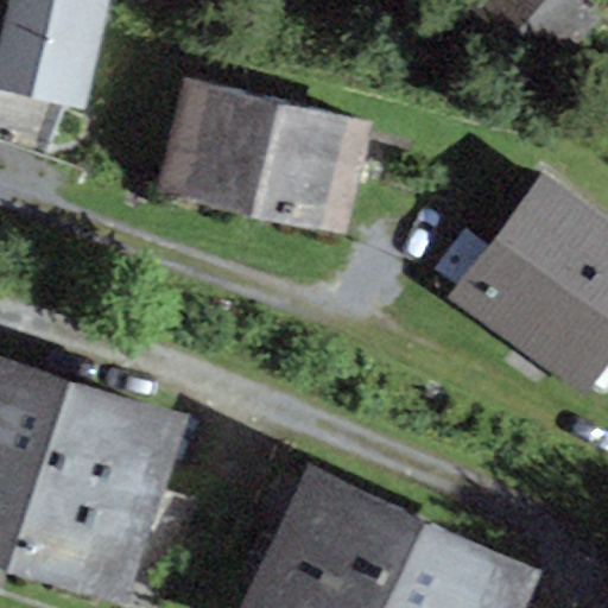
[(106,0),(1,0),(0,8),(0,86),(82,105),(106,0)]
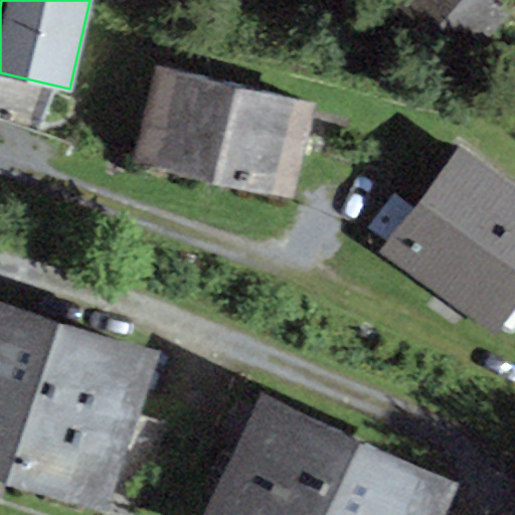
[(511,14),(494,0),(399,0),(383,19),(456,79),(511,14)]
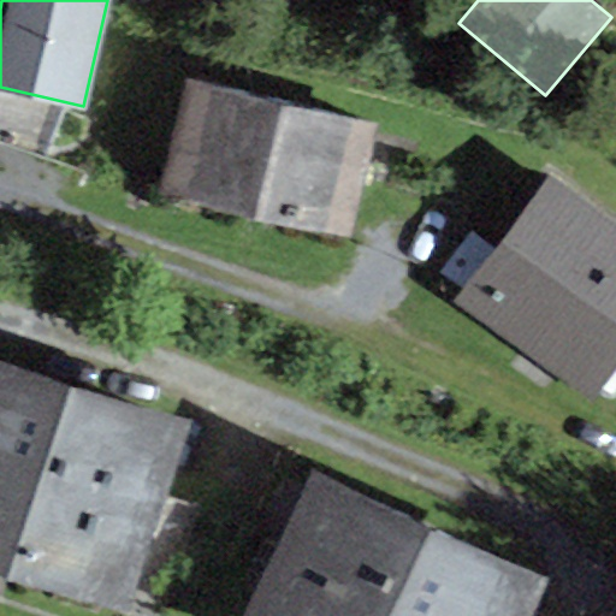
[(379,124),(185,77),(155,196),(350,244),(379,124)]
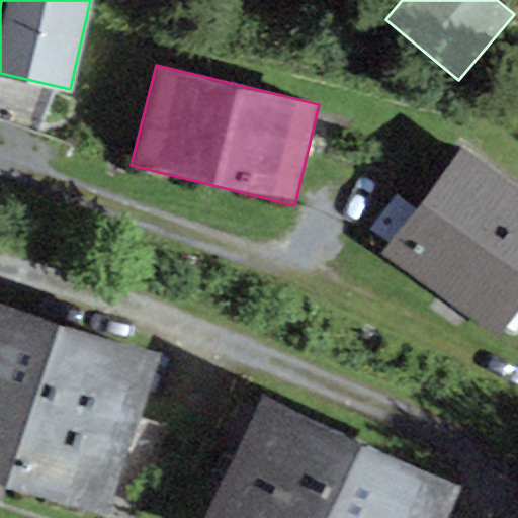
[(517,321),(517,186),(464,147),(386,251),(505,339),(517,321)]
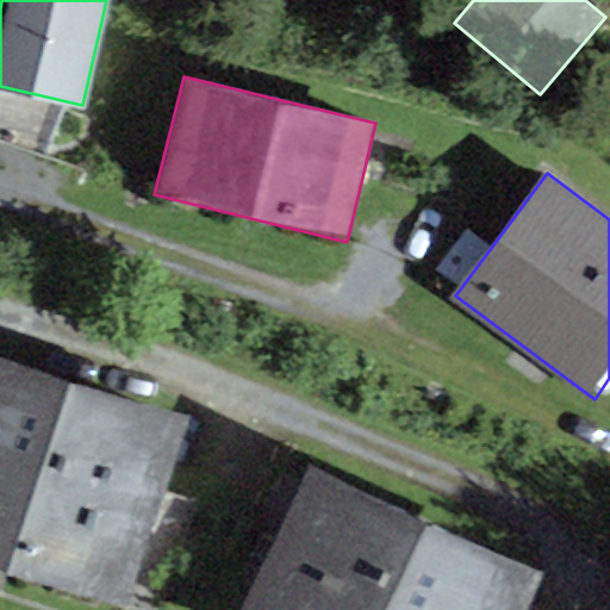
[(188,424),(0,360),(0,564),(126,607),(188,424)]
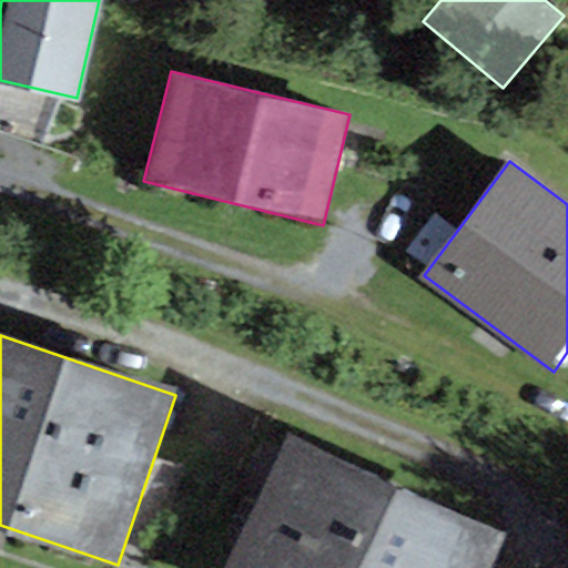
[(285,442),(231,567),(489,567),(504,536),(285,442)]
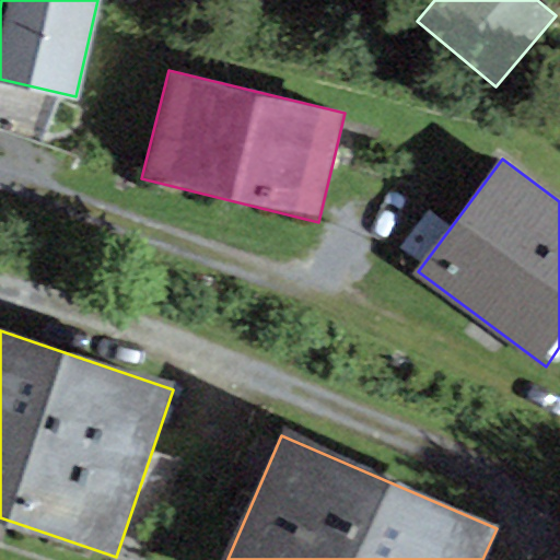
All buildings are outlined.
